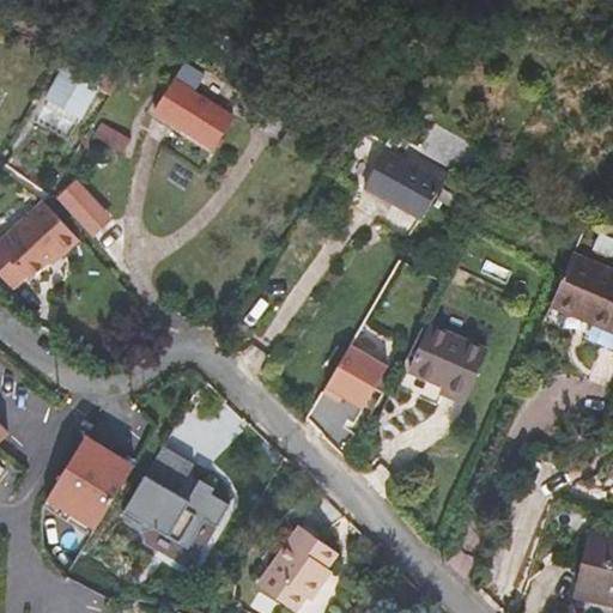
[(68,74),(80,55),(62,46),(52,66),(64,72),(68,74)]
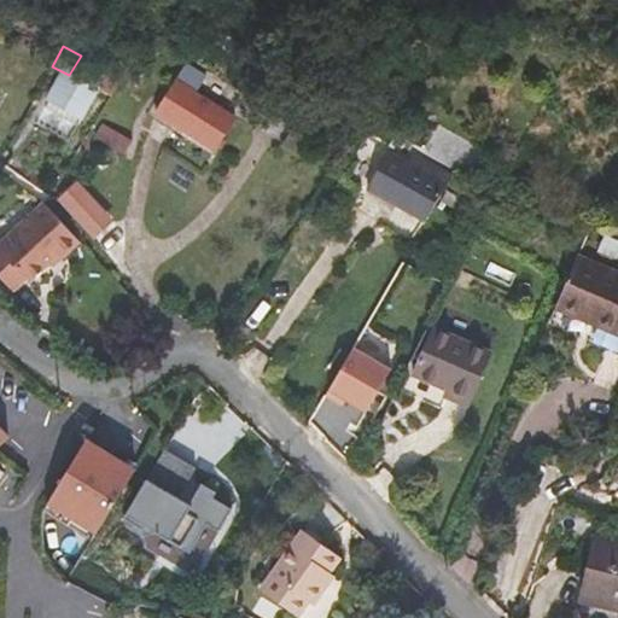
[(110,95),(122,76),(81,56),(69,75),(64,73),(45,106),(77,124),(98,88),(110,95)]
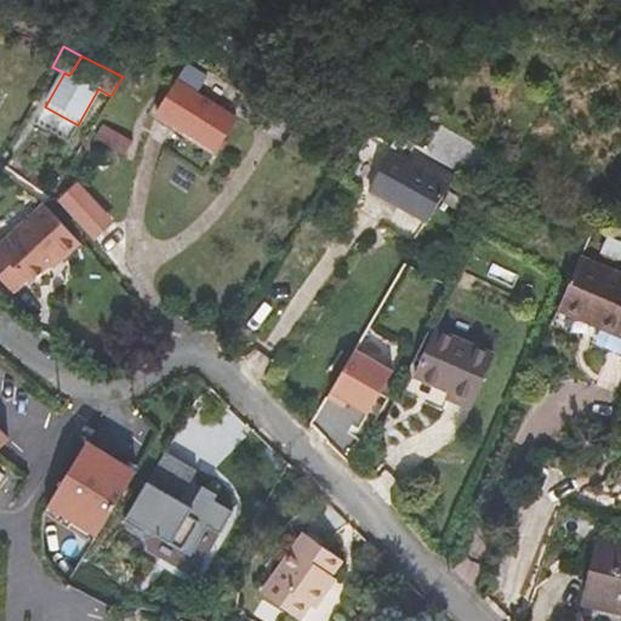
[(237,118),(177,80),(155,113),(216,151),(237,118)]
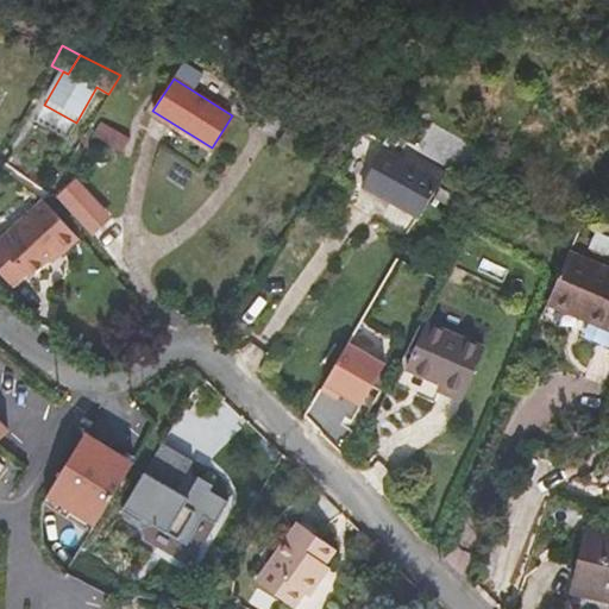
[(123,151),(131,138),(101,121),(93,135),(123,151)]
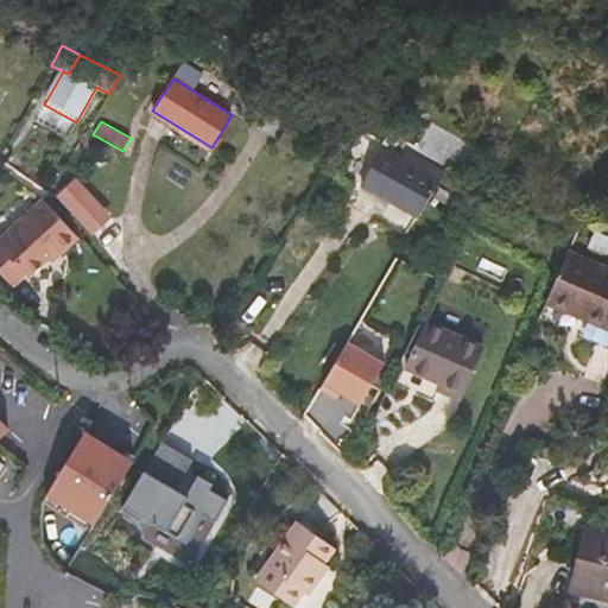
[(296,156),(309,134),(290,122),(277,143),(296,156)]
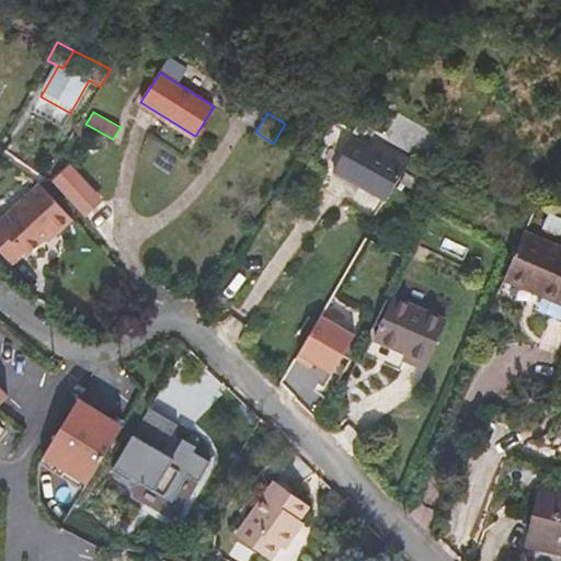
[(403,165),(353,137),(334,170),(385,199),(403,165)]
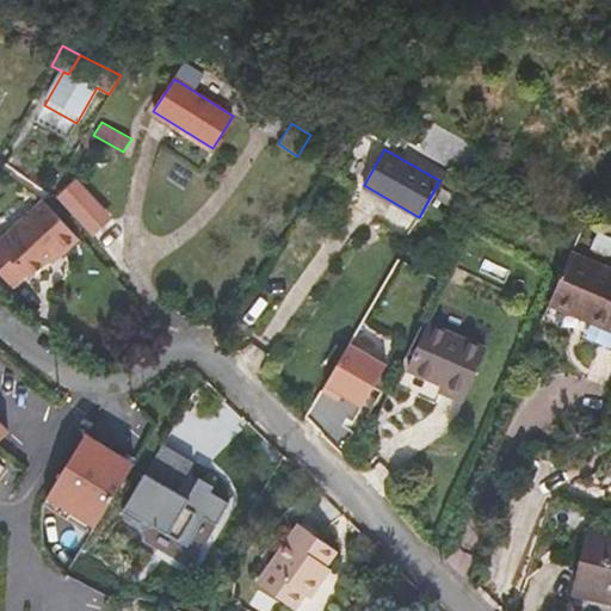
[(80,183),(63,198),(96,233),(112,217),(80,183)]
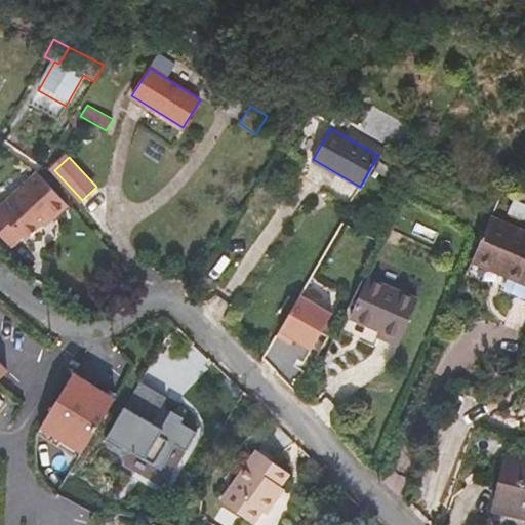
[(69,204),(38,171),(0,205),(0,235),(11,247),(23,236),(26,239),(51,214),(54,217),(69,204)]
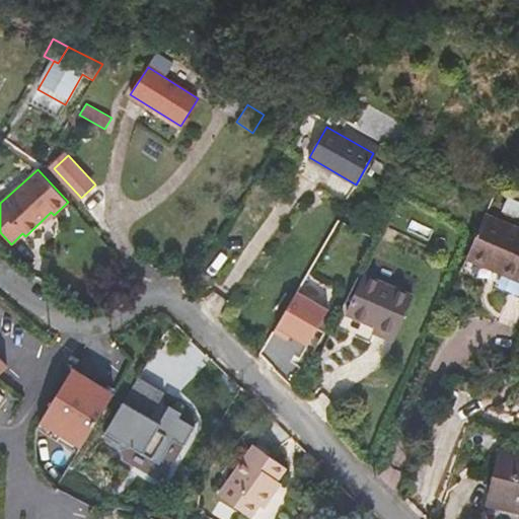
[(518,281),(518,229),(485,215),(475,236),(466,258),(515,280),(518,281)]
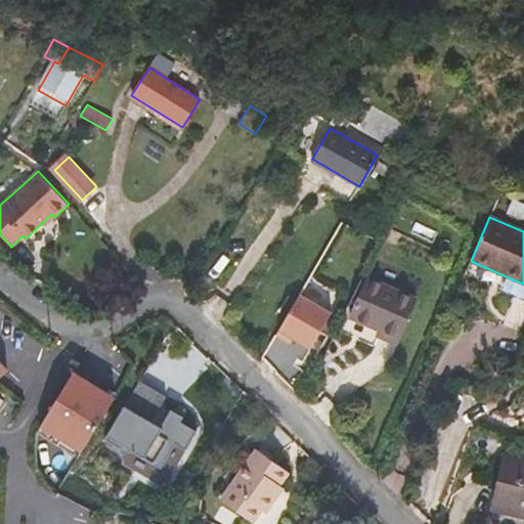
[(396,344),(417,298),(367,277),(350,317),(380,330),(377,336),(396,344)]
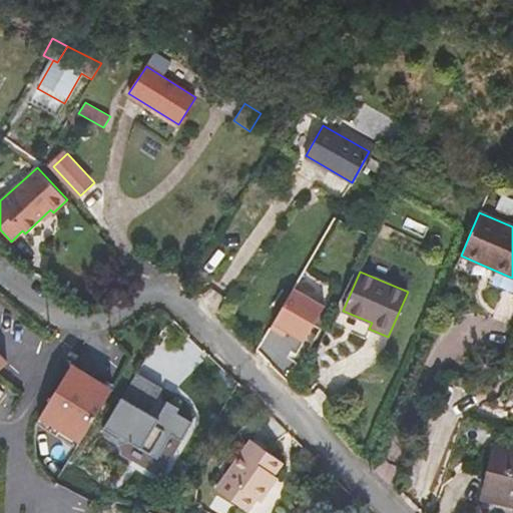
[(512,295),(512,278),(509,277),(503,291),(512,295)]
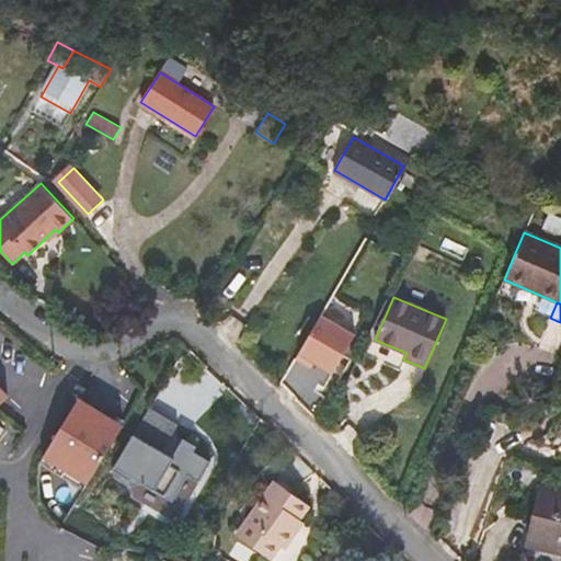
[(332,371),(354,333),(320,313),(295,357),(310,366),(313,362),(332,371)]
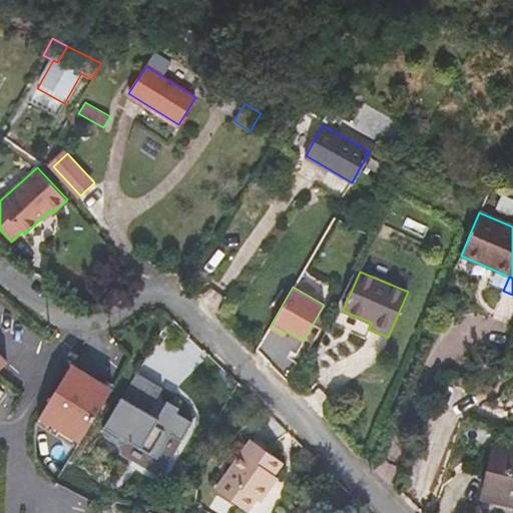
[(81,442),(113,389),(94,378),(82,370),(72,364),(39,417),(53,425),(81,442)]
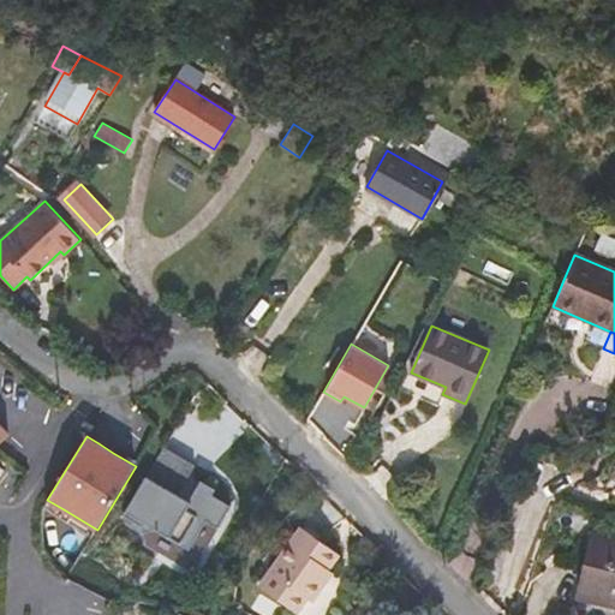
[(197,466),(166,447),(148,476),(123,514),(142,526),(144,533),(156,530),(180,544),(196,541),(208,521),(219,529),(233,507),(199,487),(190,502),(179,495),(197,466)]
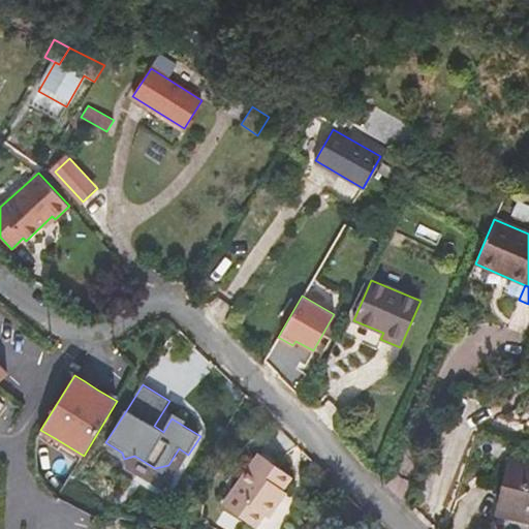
[(283,490),(291,476),(259,454),(222,505),(255,528),(265,515),(268,518),(286,492),(283,490)]
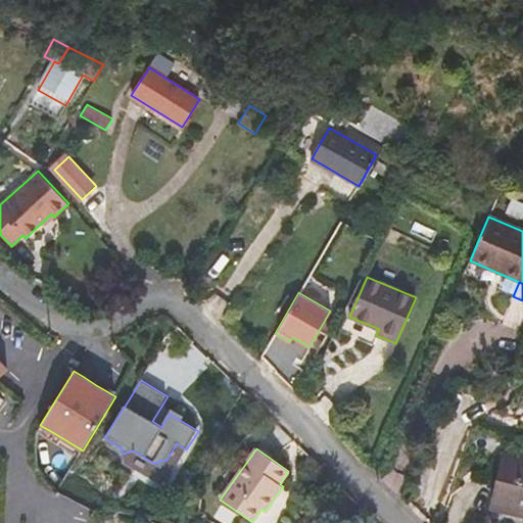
[(522,514),(522,455),(506,450),(491,507),(522,514)]
